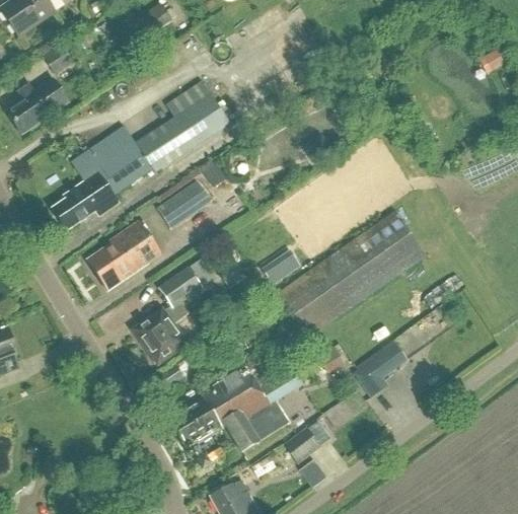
[(7,0),(0,5),(0,6),(19,34),(56,10),(49,0),(7,0)]
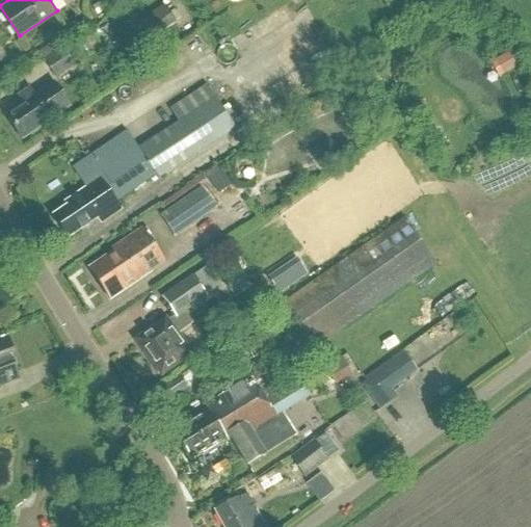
[(97,0),(93,3),(98,11),(113,1),(112,0),(97,0)]
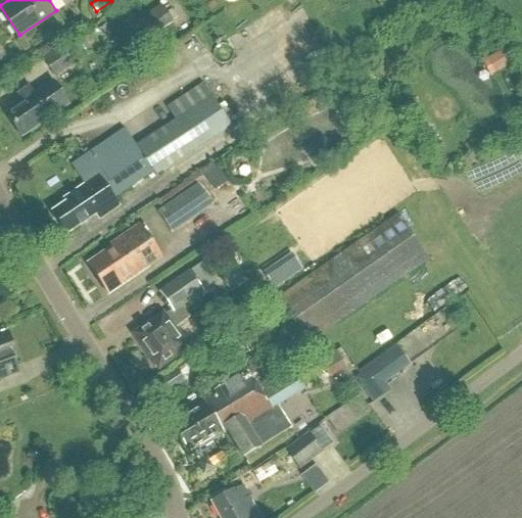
[(151,35),(174,18),(162,2),(139,18),(151,35)]
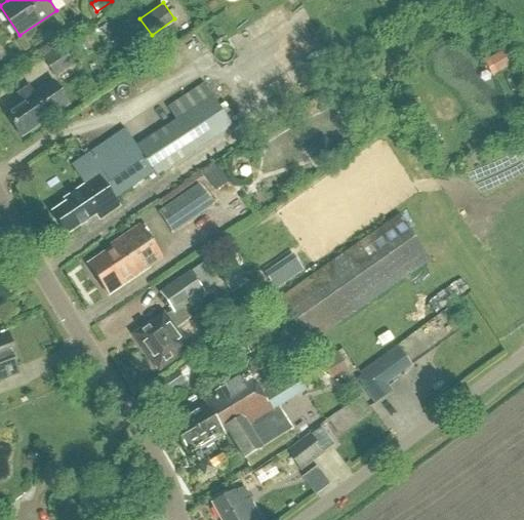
[(56,75),(75,62),(56,36),(38,48),(56,75)]
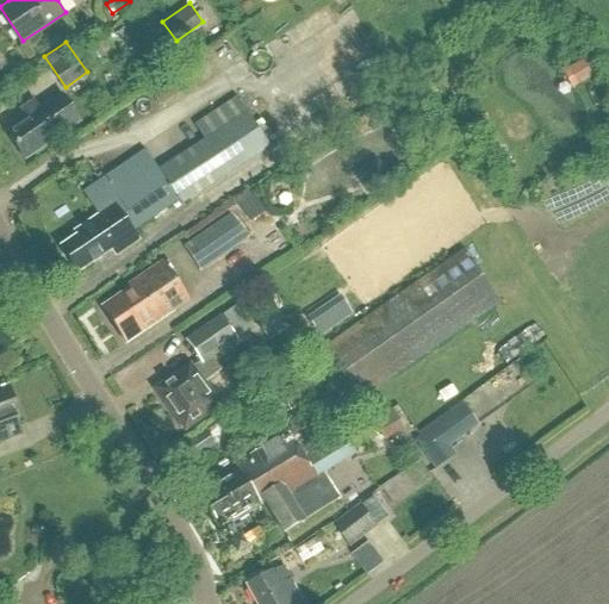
[(569,69),(577,83),(597,73),(588,57),(569,69)]
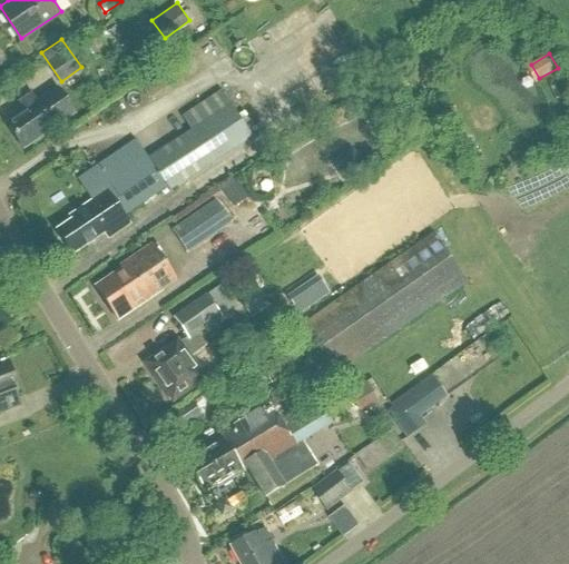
[(22,144),(54,124),(74,109),(57,85),(37,98),(32,90),(19,98),(23,107),(5,118),(22,144)]
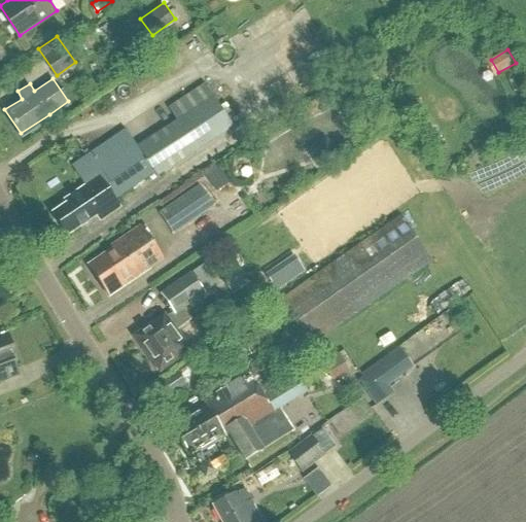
[(138,143),(133,146),(121,128),(85,151),(97,170),(98,172),(61,198),(64,202),(51,211),(66,233),(77,224),(80,225),(98,213),(100,215),(119,202),(114,196),(155,169),(158,174),(234,125),(214,95),(205,80),(169,104),(178,118),(139,144),(138,143)]
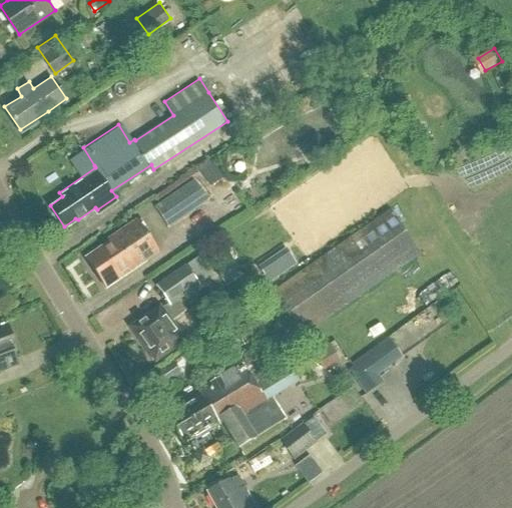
[(191,165),(202,178),(217,166),(206,153),(191,165)]
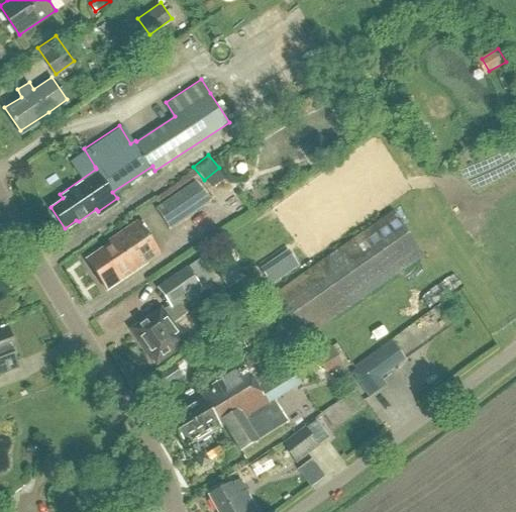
[(212,193),(228,184),(222,174),(206,183),(212,193)]
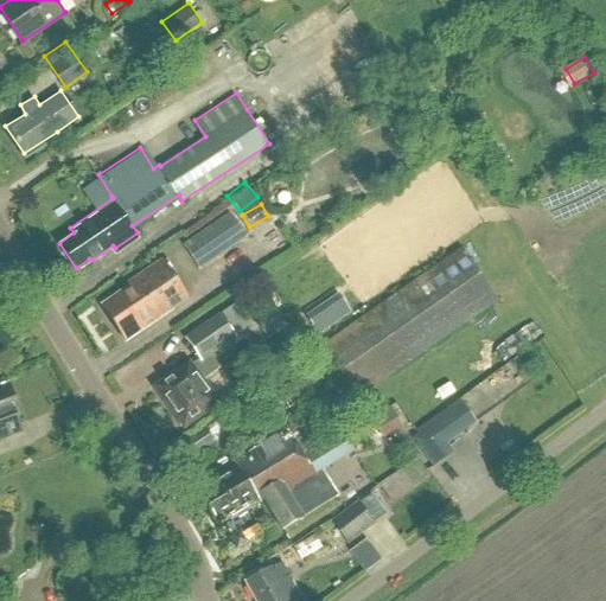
[(201,266),(247,235),(230,210),(184,241),(201,266)]
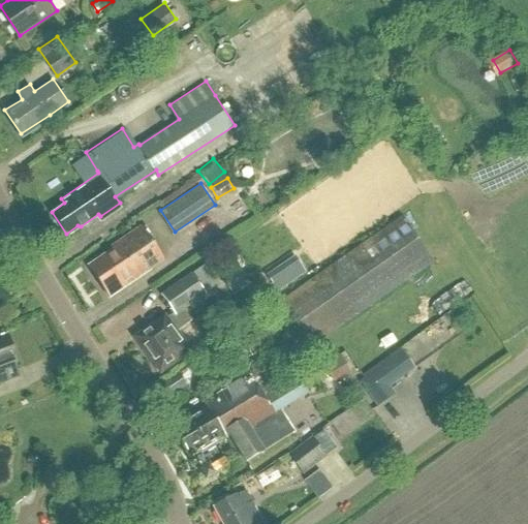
[(315,222),(323,236),(349,218),(341,205),(315,222)]
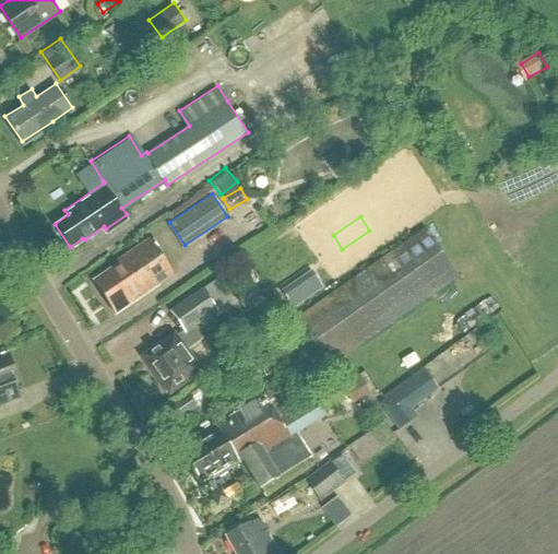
[(327,362),(458,274),(427,227),(295,314),(327,362)]
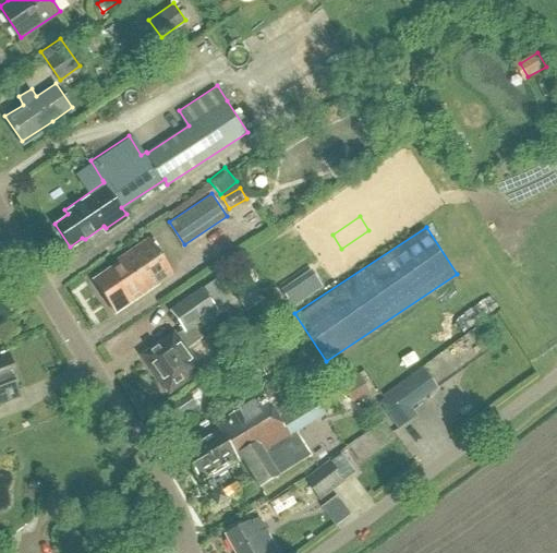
[(113,310),(170,273),(172,271),(148,236),(118,256),(120,260),(93,277),(113,310)]
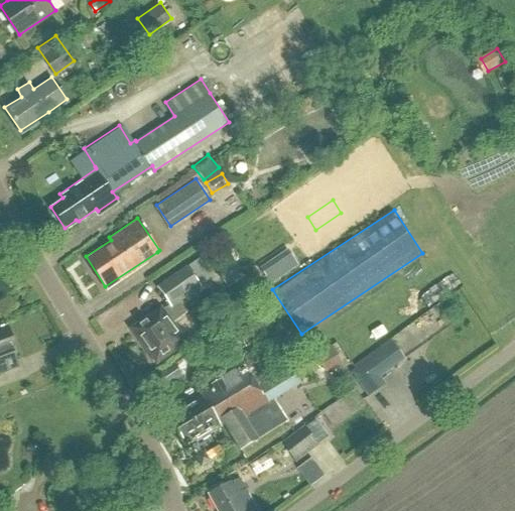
[(289,247),(261,266),(272,281),(300,263),(289,247)]
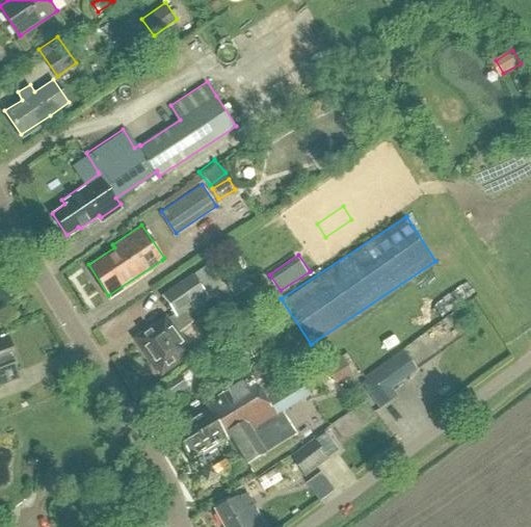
[(240,268),(226,279),(233,289),(247,280),(240,268)]
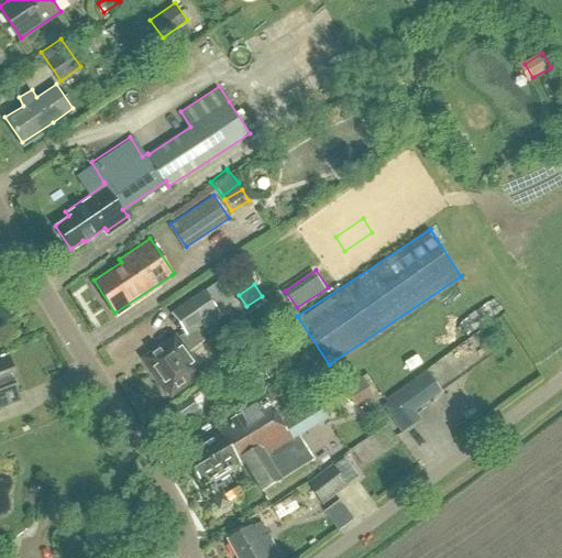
[(199,369),(185,351),(204,338),(196,327),(221,310),(206,287),(172,310),(184,328),(174,336),(173,334),(164,341),(163,340),(143,356),(169,391),(199,369)]
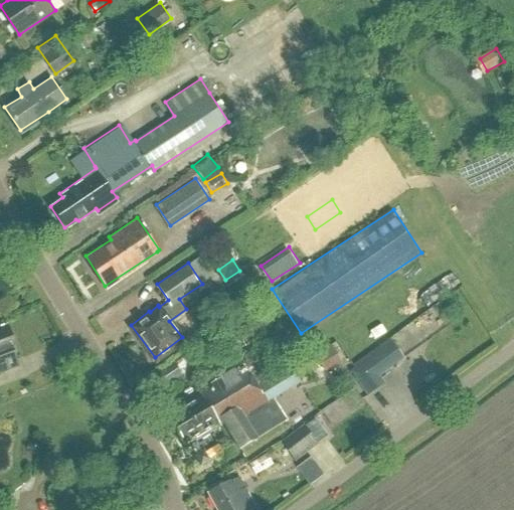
[(0,326),(0,371),(11,367),(7,356),(18,352),(8,324),(0,326)]
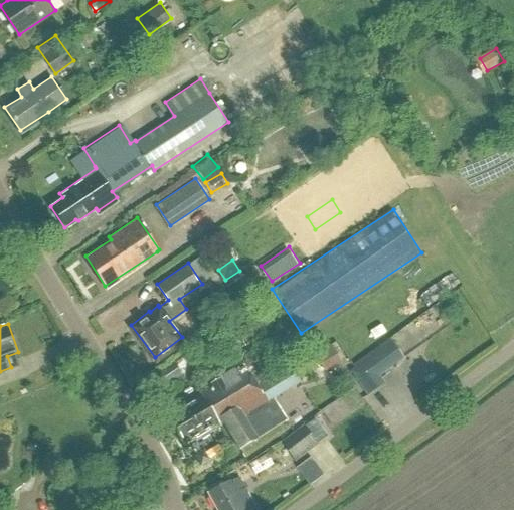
[(393,340),(351,368),(368,393),(385,382),(379,372),(404,355),(393,340)]
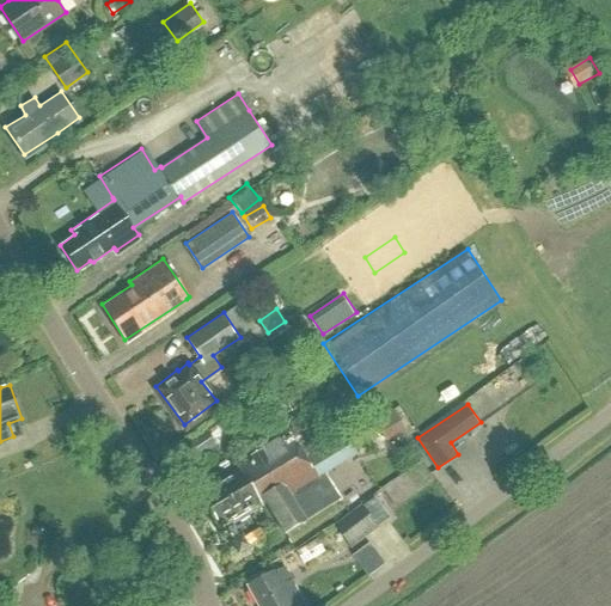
[(392,405),(374,417),(385,435),(404,424),(392,405)]
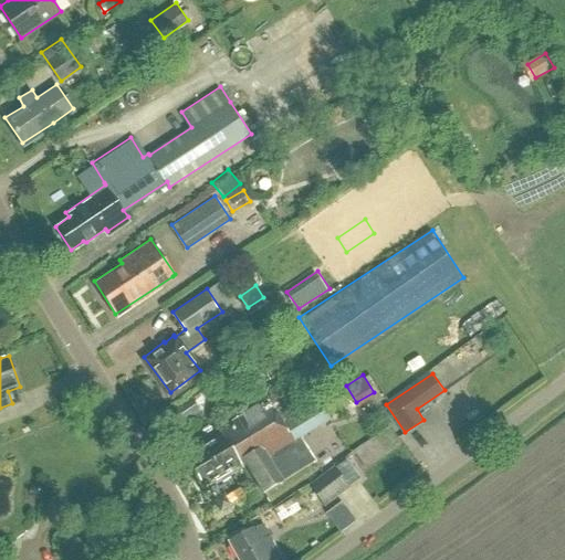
[(295,440),(284,423),(267,397),(228,422),(231,426),(186,456),(220,509),(241,495),(228,475),(246,464),(263,493),(284,479),(269,456),(295,440)]
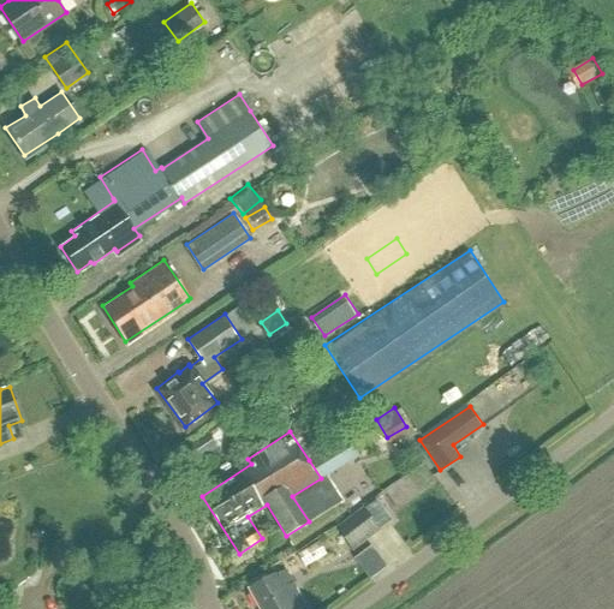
[(349,434),(309,460),(321,478),(292,496),(309,521),(344,497),(328,473),(361,452),(349,434)]
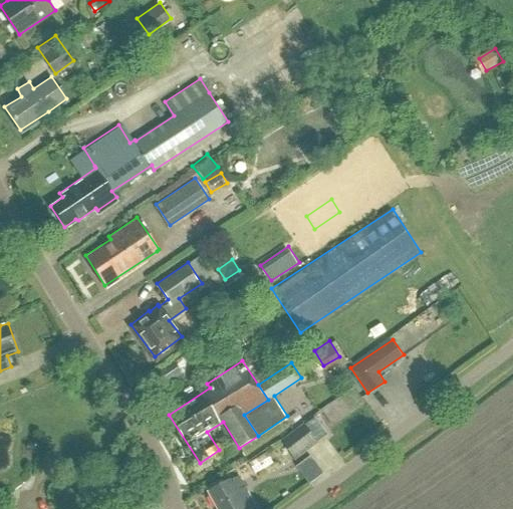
[(294,458),(318,441),(304,422),(280,439),(294,458)]
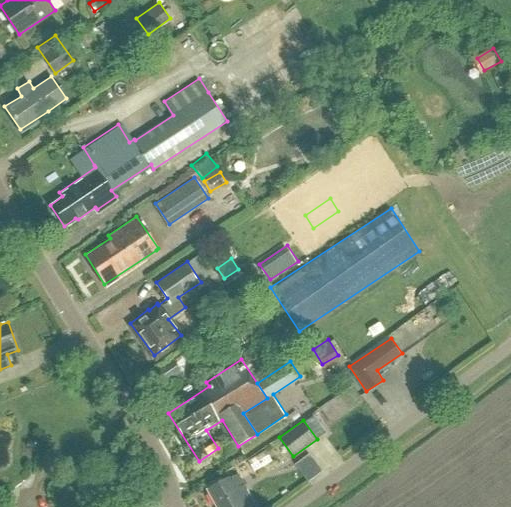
[(252,506),(255,505),(236,474),(229,479),(226,478),(205,490),(215,506),(252,506)]
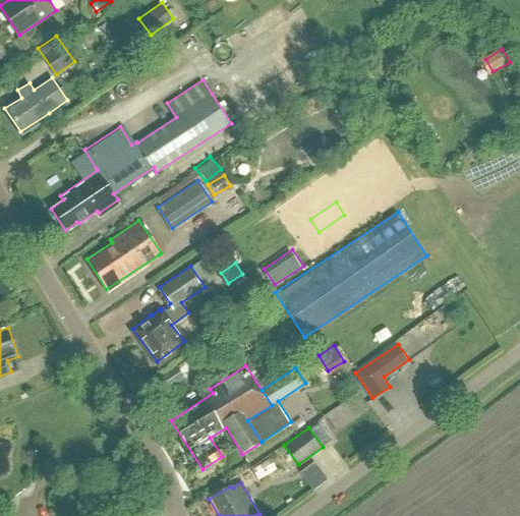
[(258,499),(265,509),(280,502),(275,492),(258,499)]
